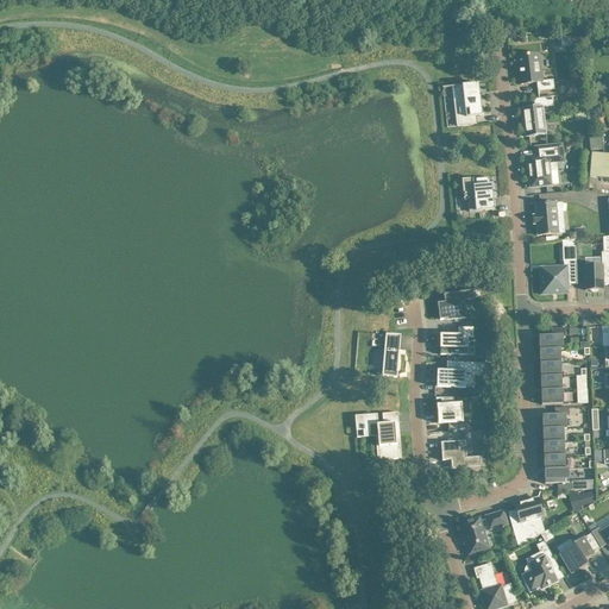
[(518,57),(520,68),(520,75),(518,76),(519,86),(537,83),(538,92),(554,90),(553,81),(542,82),(541,73),(539,73),(537,55),(518,57)]
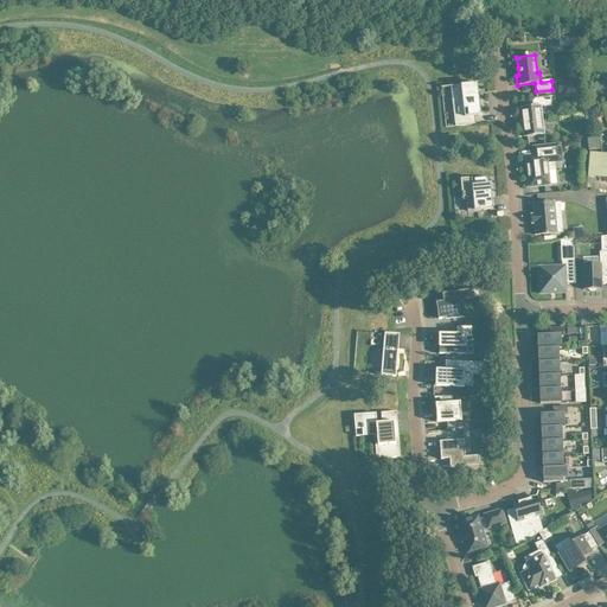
[(576,81),(563,82),(564,96),(577,94),(576,81)]
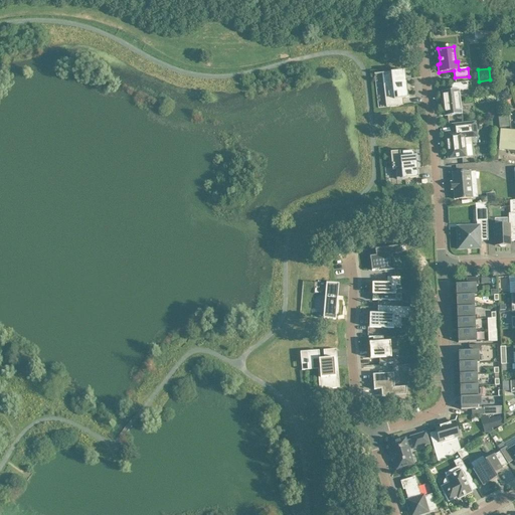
[(504,76),(514,78),(514,70),(505,69),(504,76)]
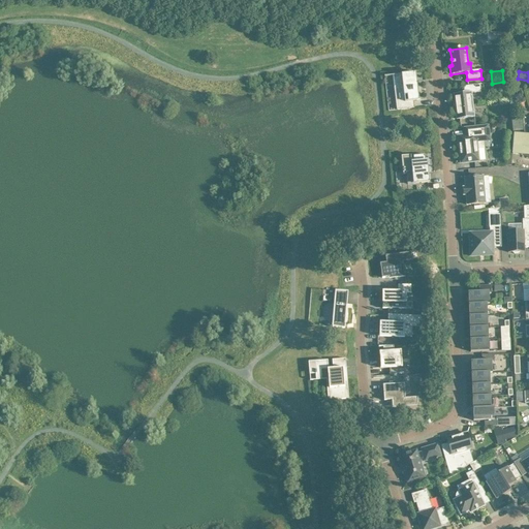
[(397,75),(393,75),(394,87),(397,111),(401,110),(407,110),(412,109),(414,109),(413,101),(413,100),(418,99),(421,99),(418,84),(417,84),(415,72),(408,73),(403,74),(402,74),(397,75)]
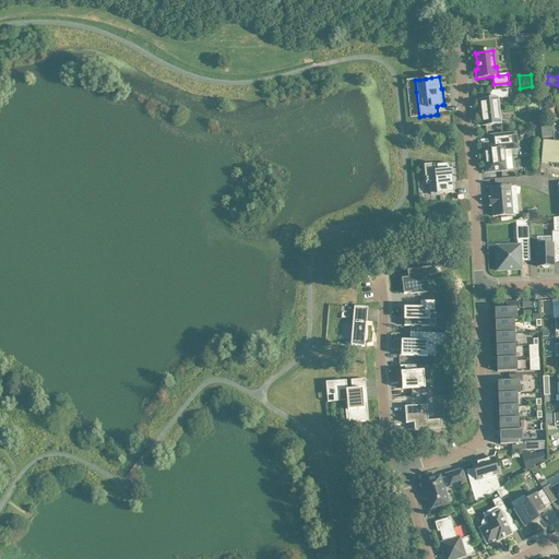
[(490,92),(491,99),(479,100),(483,127),(501,125),(498,98),(508,97),(508,90),(490,92)]
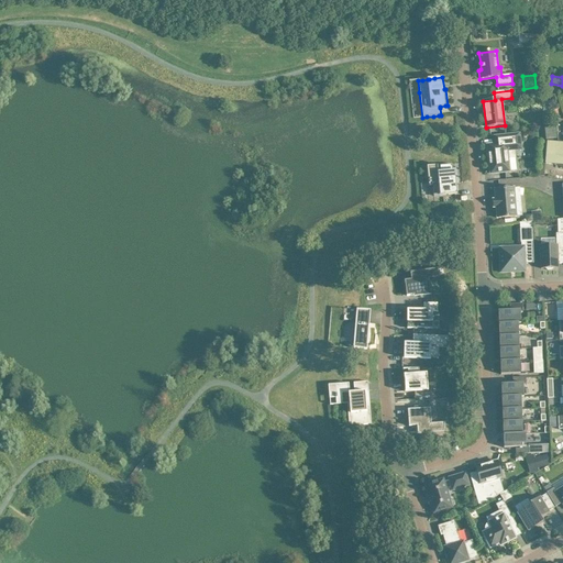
[(556,125),(544,127),(545,141),(558,139),(556,125)]
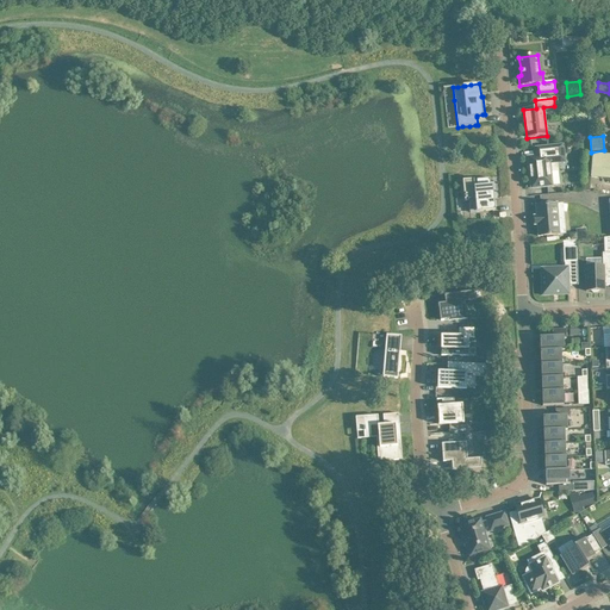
[(559,172),(558,163),(565,162),(562,144),(534,148),(535,157),(528,157),(529,161),(527,161),(528,170),(530,170),(531,188),(552,186),(551,173),(559,172)]
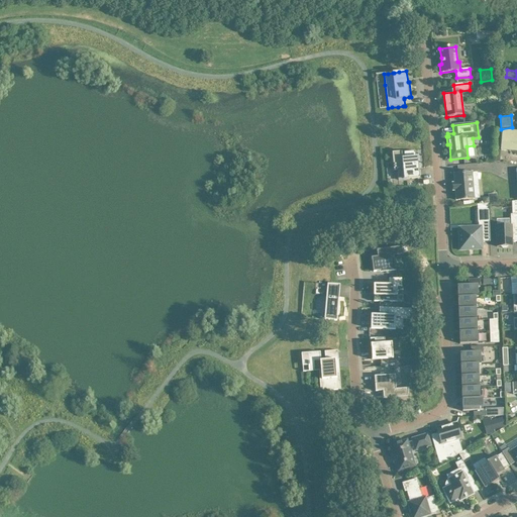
[(516,131),(502,130),(501,150),(516,151),(516,131)]
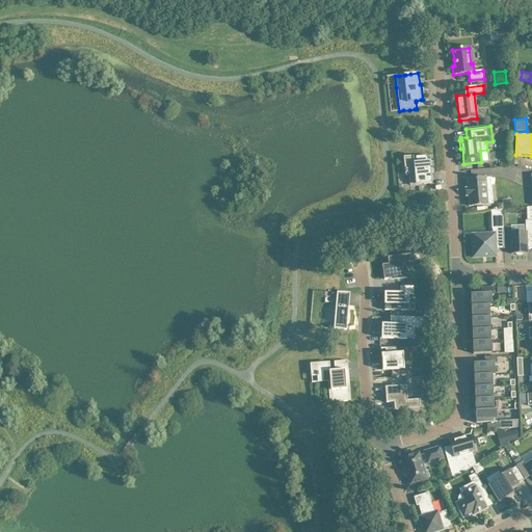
[(414,156),(403,157),(405,176),(415,175),(416,179),(416,178),(418,178),(419,185),(432,184),(430,161),(428,162),(427,156),(416,157),(417,161),(415,161),(414,156)]
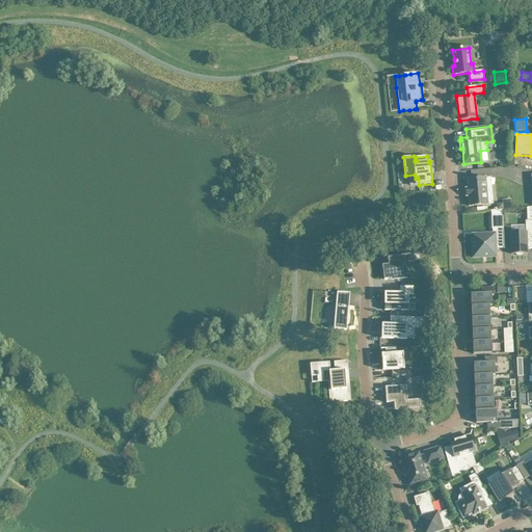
[(487,196),(485,178),(468,180),(468,188),(466,189),(467,196),(469,196),(470,206),(488,205),(494,204),(493,195),(487,196)]
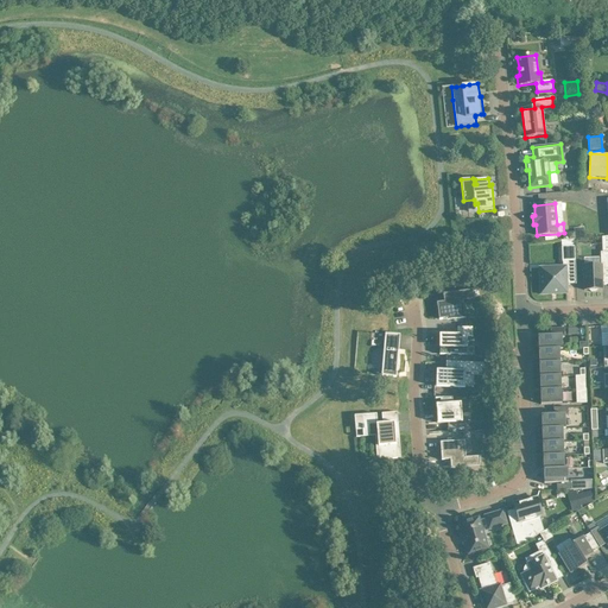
[(574,228),(575,240),(584,239),(583,227),(574,228)]
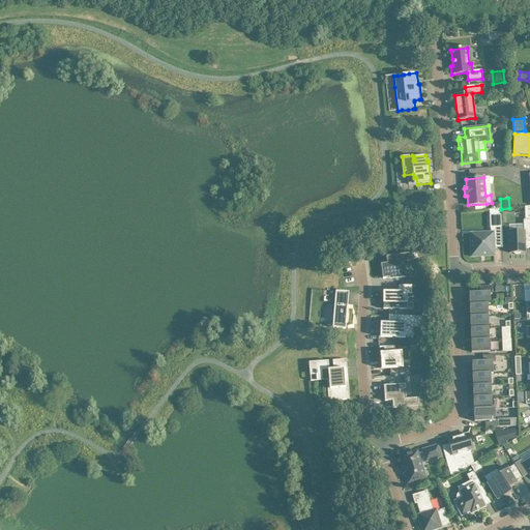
[(470,234),(471,253),(471,257),(476,257),(480,257),(480,256),(484,256),(484,257),(494,256),(494,248),(502,247),(501,215),(490,215),(490,229),(493,229),(493,233),(487,233),(487,236),(471,236),(471,234),(470,234)]
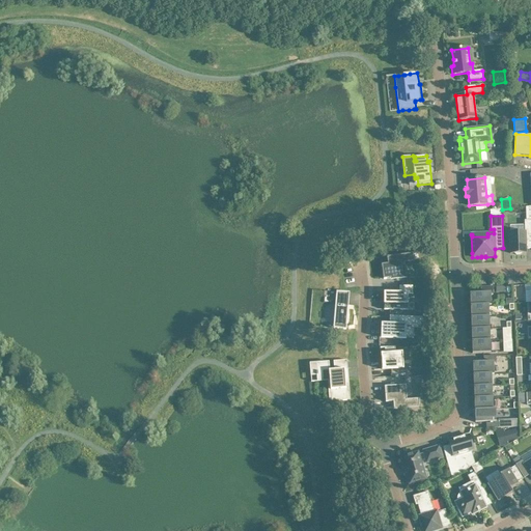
[(509,232),(510,254),(514,253),(516,255),(521,255),(522,253),(526,253),(526,252),(523,252),(523,249),(530,248),(530,220),(525,221),(525,232),(509,232)]
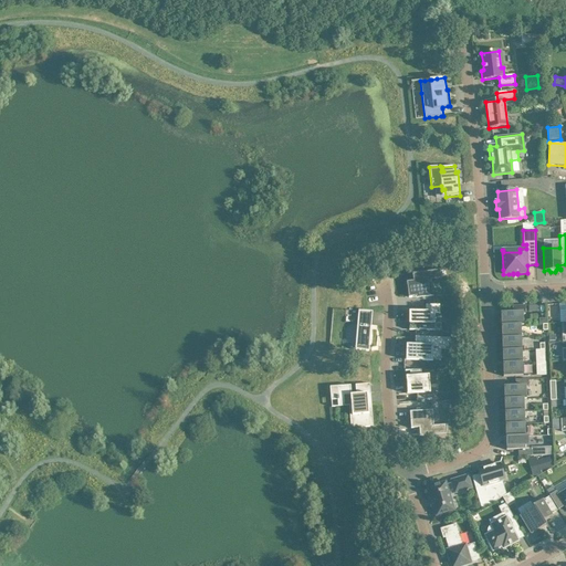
[(446,269),(417,273),(417,274),(419,274),(420,281),(407,283),(409,297),(422,296),(423,297),(433,296),(431,280),(441,279),(447,278),(446,269)]
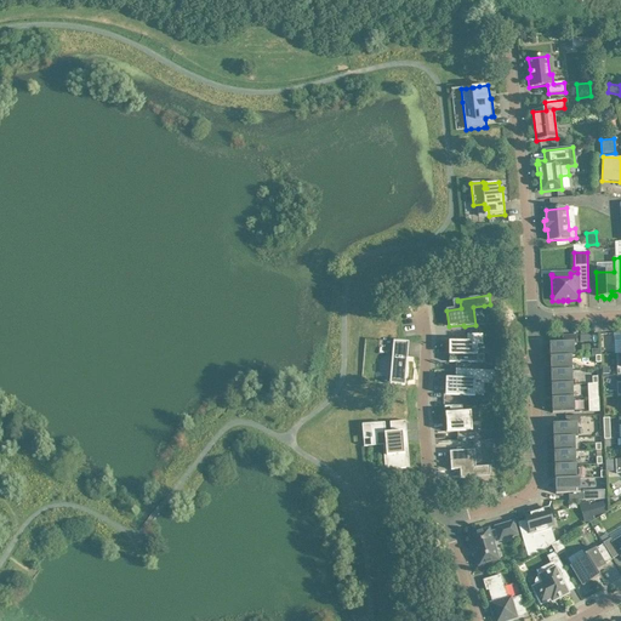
[(449,342),(449,353),(460,353),(460,362),(449,362),(449,363),(477,363),(477,353),(478,353),(478,351),(477,351),(477,345),(483,345),(483,335),(467,335),(467,342),(449,342)]
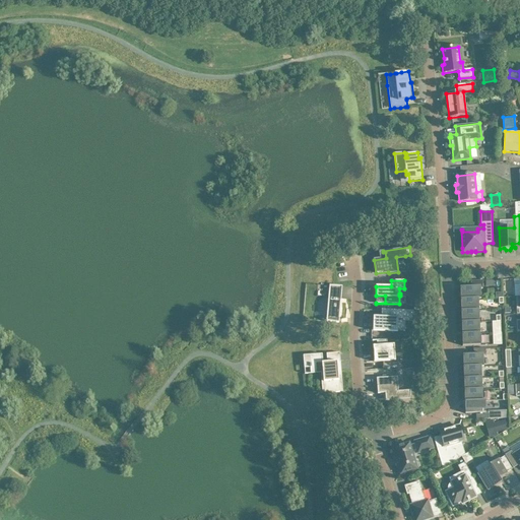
[(460,287),(460,300),(478,299),(478,300),(481,300),(480,287),(482,287),(482,281),(470,281),(471,287),(460,287)]
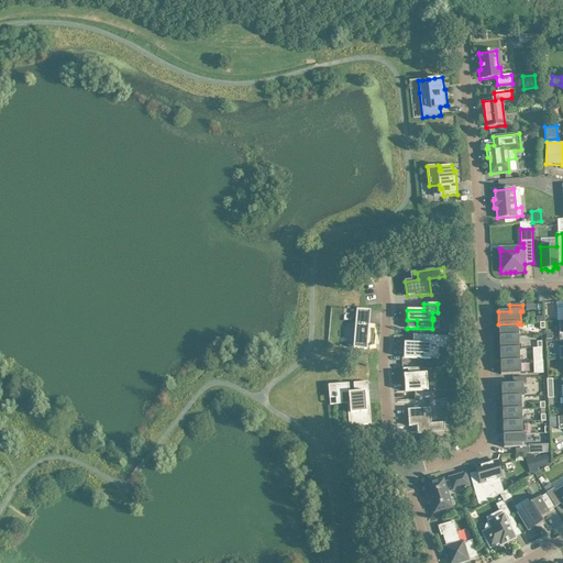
[(342,308),(341,321),(343,321),(353,322),(354,309),(344,309),(342,308)]
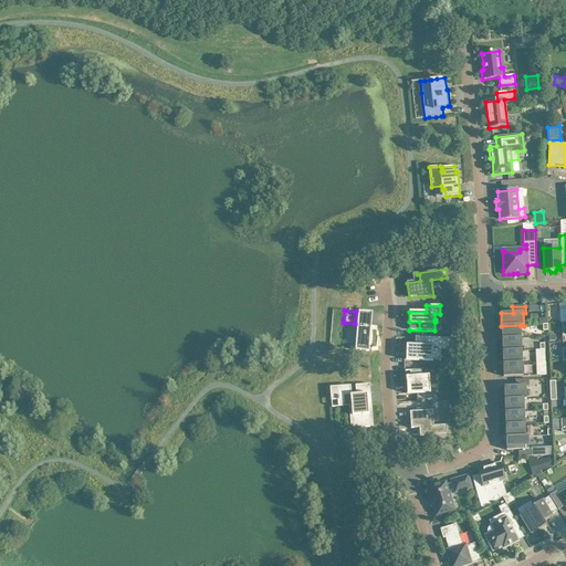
[(358,311),(355,350),(369,352),(369,350),(367,350),(367,347),(369,347),(370,328),(371,328),(373,312),(358,312),(358,311)]
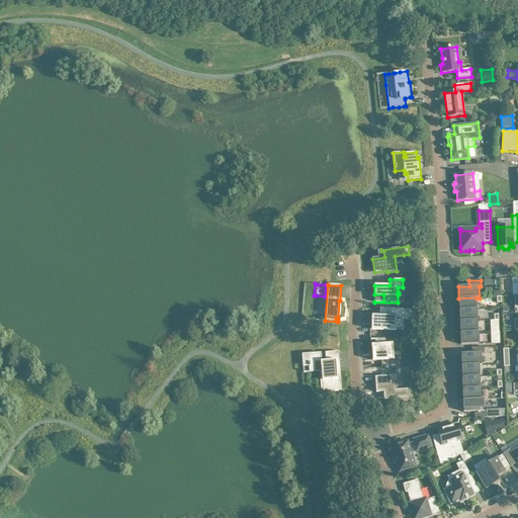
[(458,298),(459,311),(478,310),(477,298),(477,297),(458,298)]
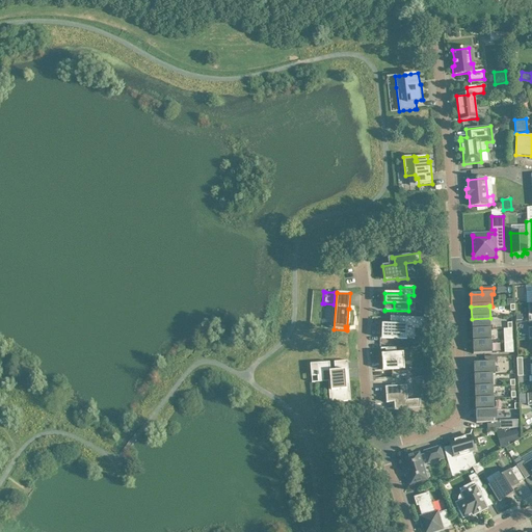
[(382,324),(381,340),(407,340),(407,326),(422,326),(422,328),(424,328),(423,318),(407,318),(391,317),(391,325),(382,324)]
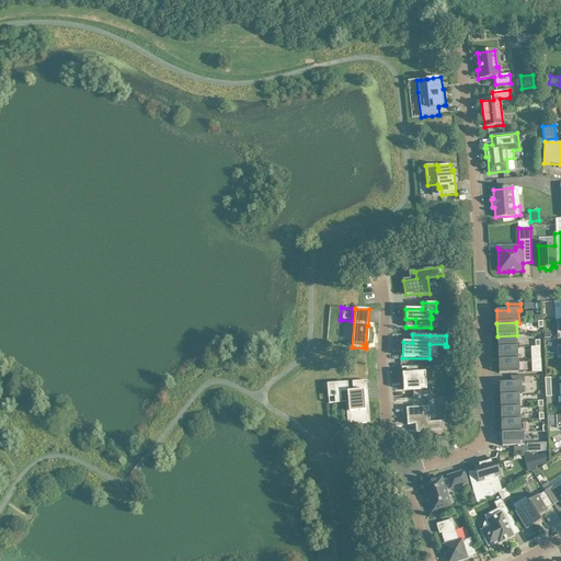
[(497,336),(497,348),(517,347),(517,335),(497,336)]
